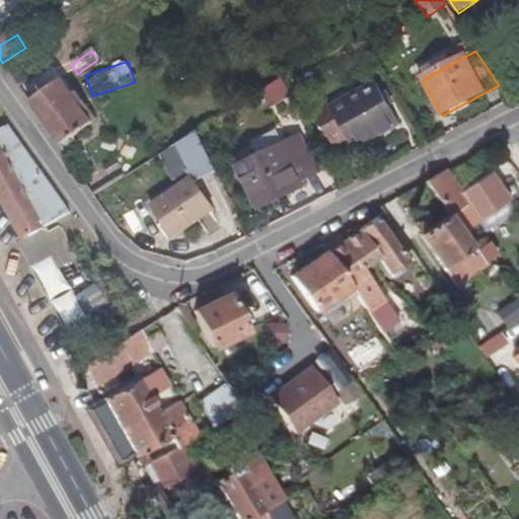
[(271,98),(287,90),(281,79),(266,89),(271,98)]
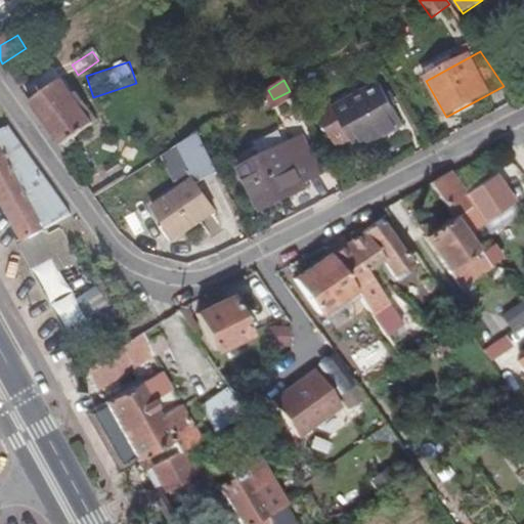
[(62,149),(63,148),(95,127),(63,83),(32,105),(62,149)]
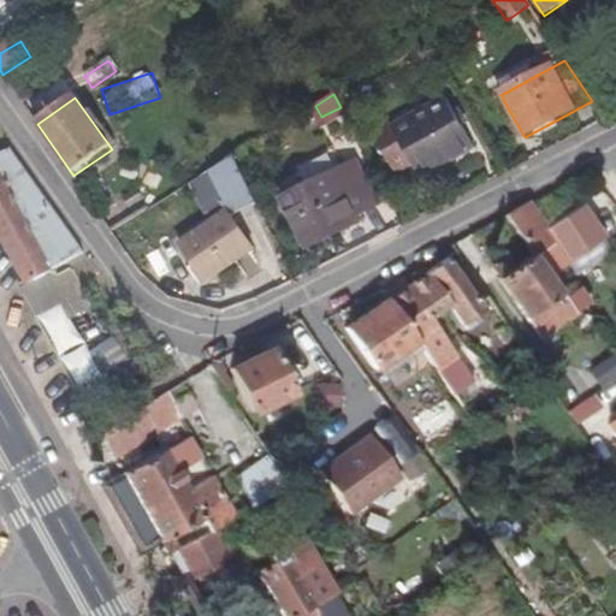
[(389,129),(374,136),(394,173),(413,164),(420,177),(472,150),(449,107),(392,136),(389,129)]
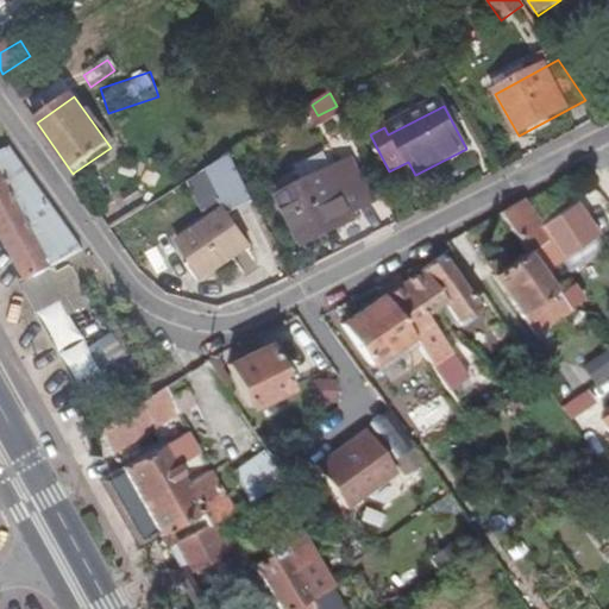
[(0,221),(35,284),(85,252),(14,152),(0,159),(0,221)]
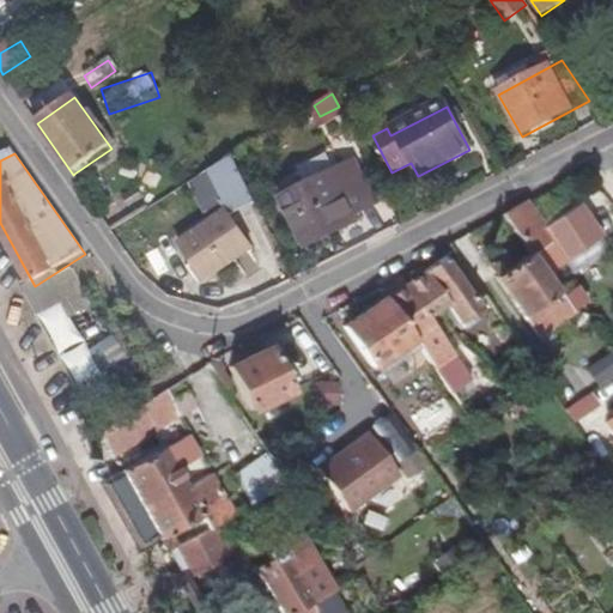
[(225,212),(181,247),(210,283),(253,248),(229,217),(256,202),(232,157),(208,171),(223,205),(220,206),(225,212)]
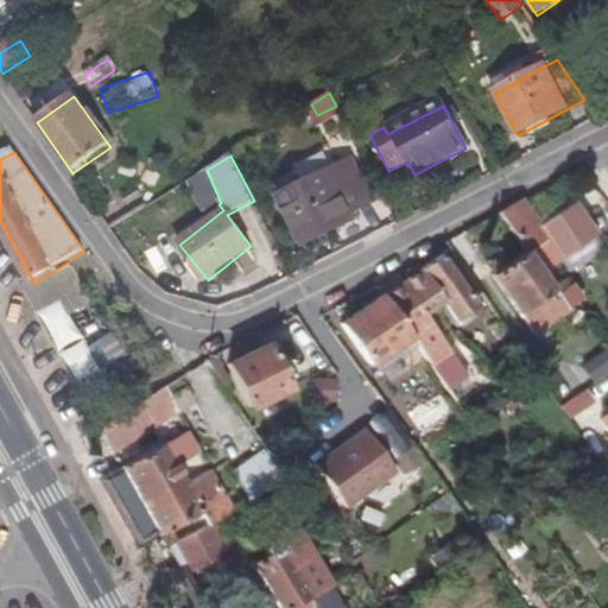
[(353,213),(375,202),(356,162),(283,197),(305,245),(356,220),(353,213)]
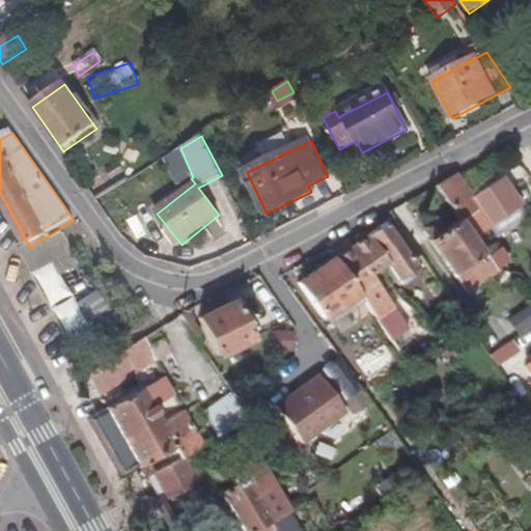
[(175,176),(188,169),(176,150),(164,158),(175,176)]
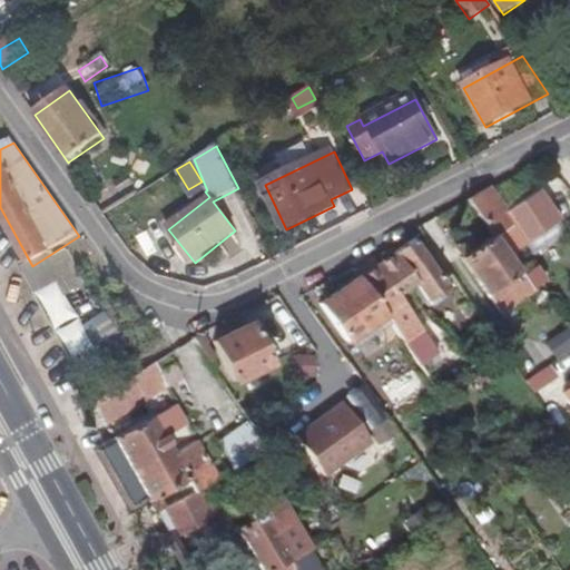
[(96,206),(104,217),(137,196),(130,186),(96,206)]
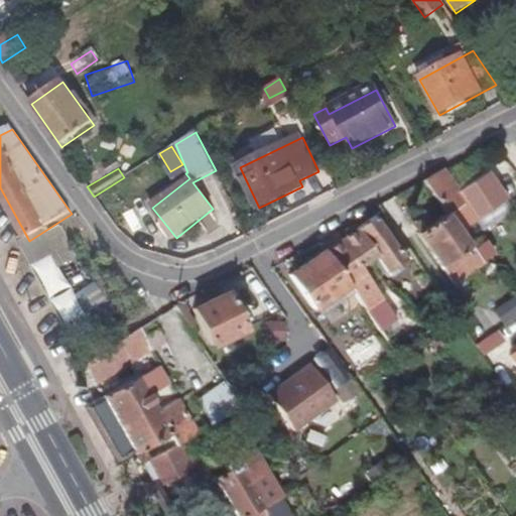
[(427,187),(446,176),(443,169),(422,180),(427,187)]
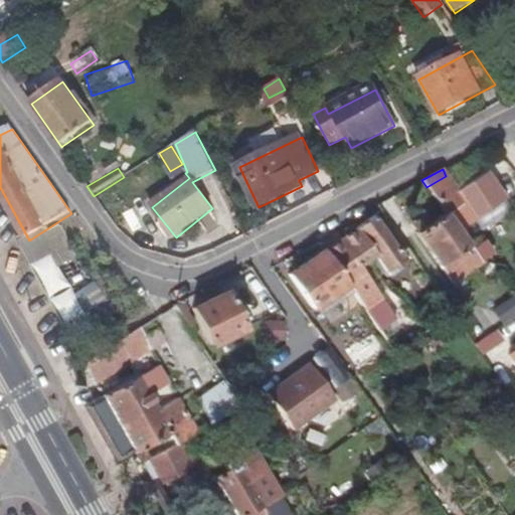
[(461,203),(446,176),(426,187),(445,212),(461,203)]
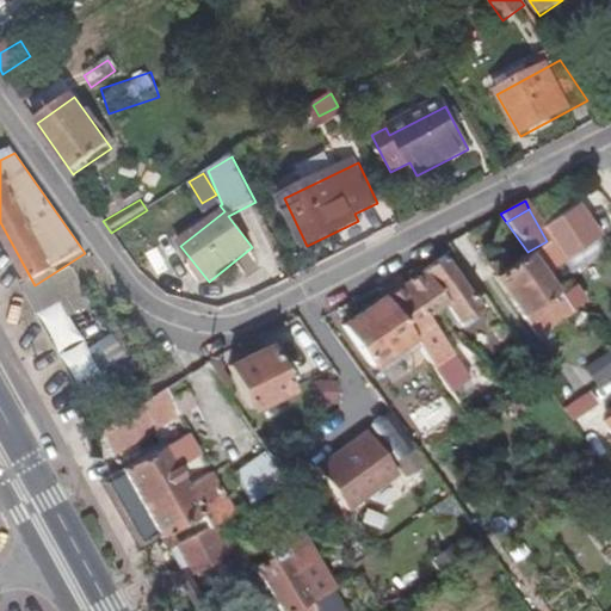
[(504,252),(486,264),(493,276),(511,264),(504,252)]
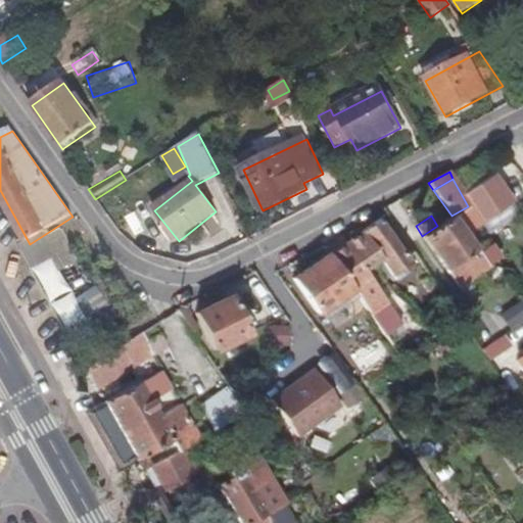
[(437,226),(422,236),(459,287),(481,273),(478,268),(484,264),(482,260),(452,216),(437,226)]
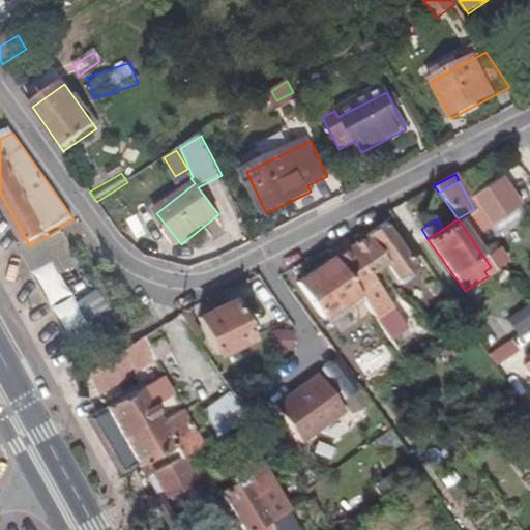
[(384,224),(380,226),(363,238),(381,261),(375,265),(376,267),(381,263),(395,282),(414,267),(384,224)]
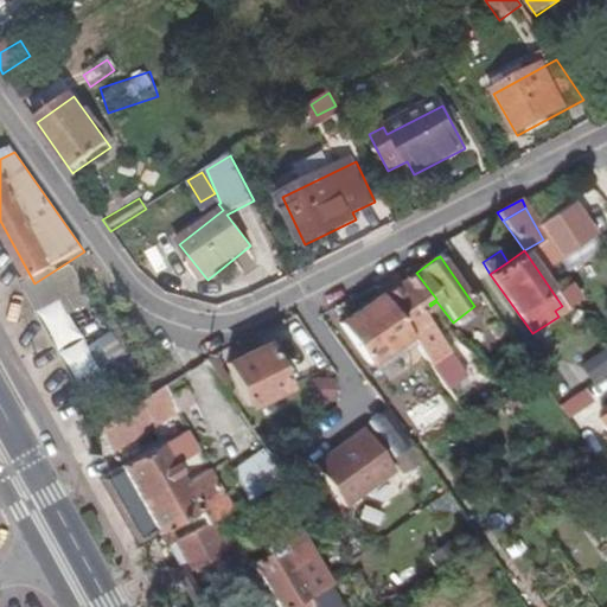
[(436,299),(416,273),(397,286),(393,281),(378,292),(382,296),(415,345),(429,366),(446,355),(417,314),(430,306),(429,304),(436,299)]
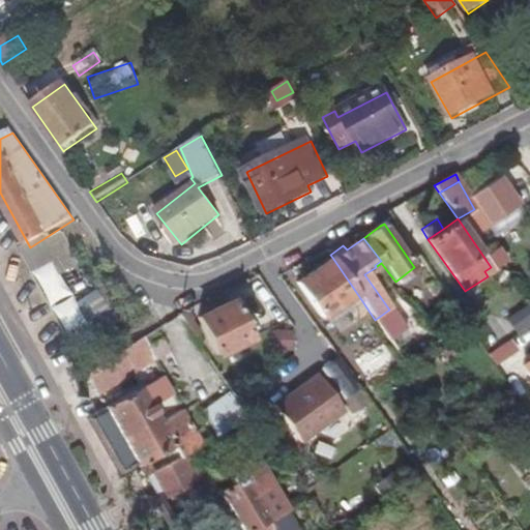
[(362,301),(333,259),(298,284),(327,326),(362,301)]
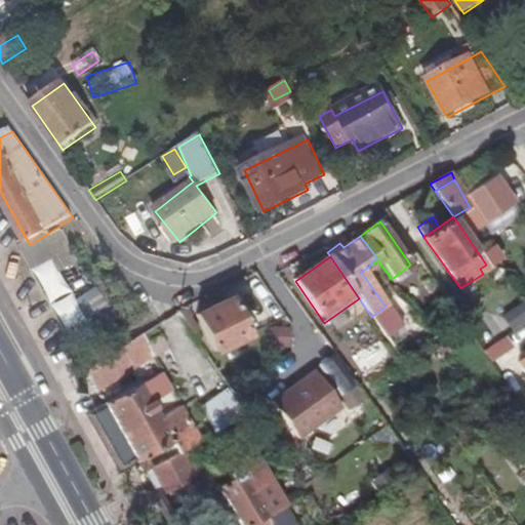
[(427,295),(434,290),(436,288),(429,279),(419,285),(427,295)]
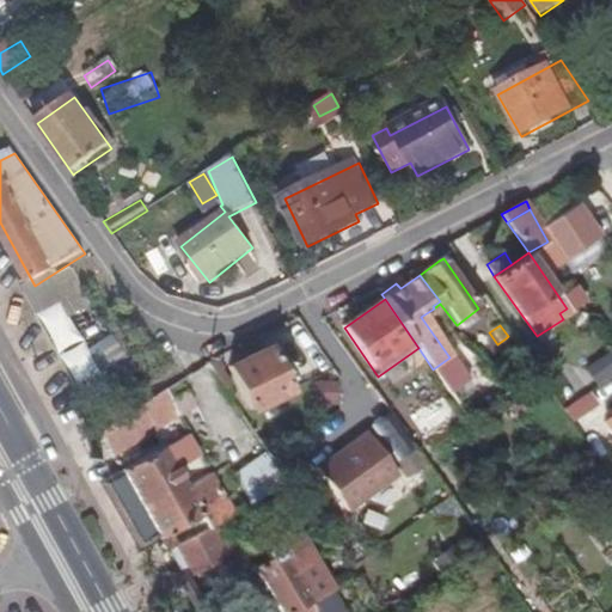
[(522,385),(533,378),(506,338),(497,344),(495,346),(522,385)]
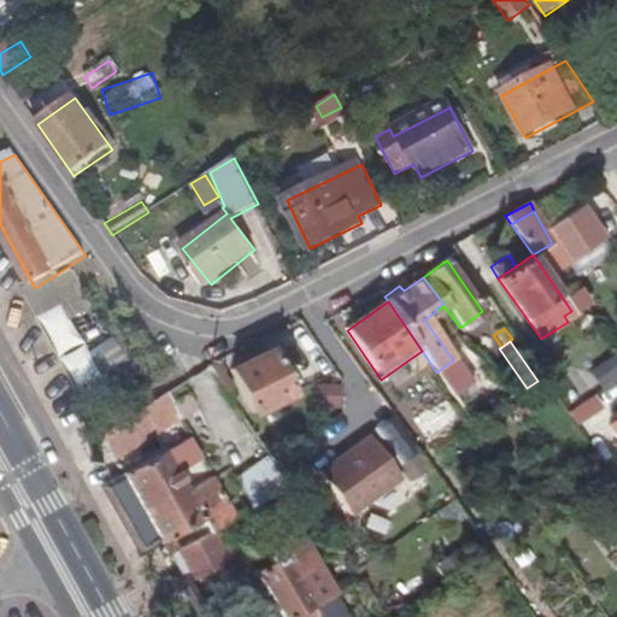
[(616,376),(598,350),(580,363),(598,391),(616,376)]
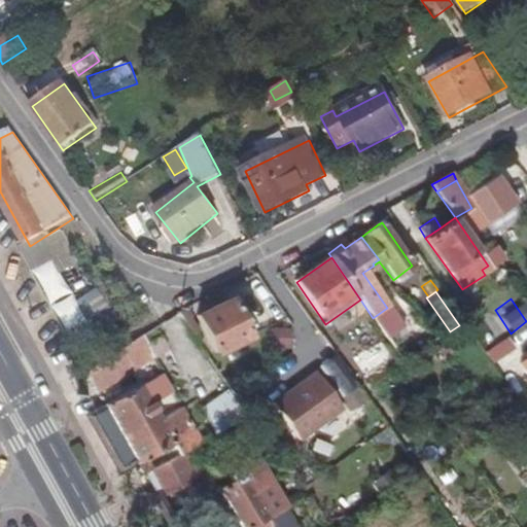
[(230,300),(196,316),(214,353),(248,337),(230,300)]
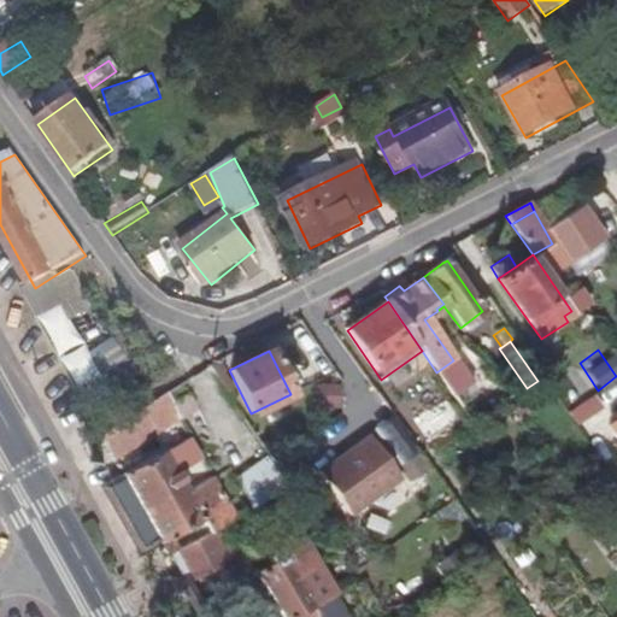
[(210,365),(217,375),(223,371),(217,362),(210,365)]
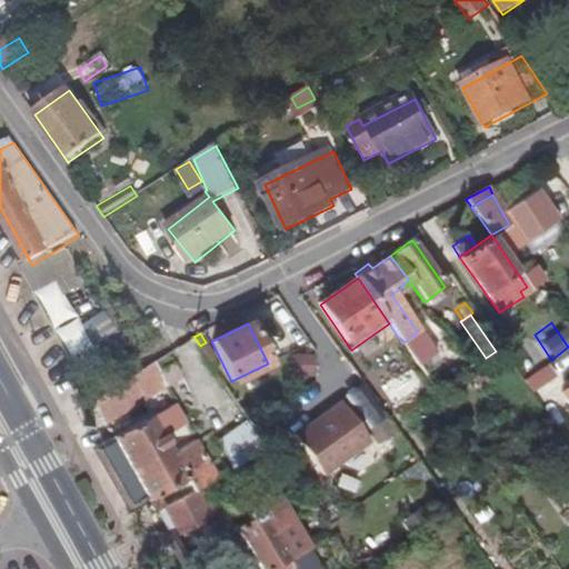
[(313,376),(313,353),(292,353),(293,377),(313,376)]
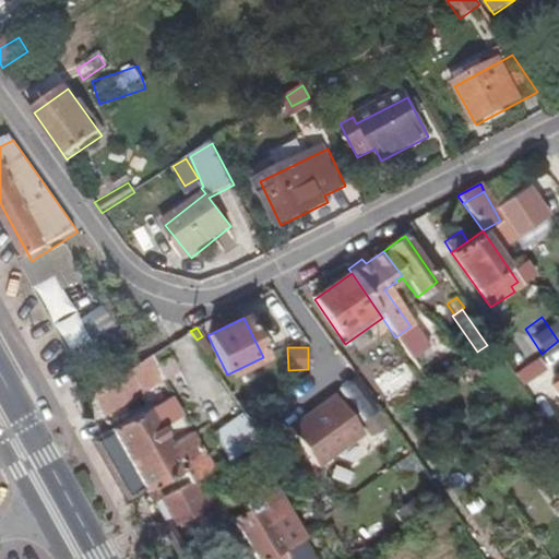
[(106,417),(164,378),(167,376),(154,356),(94,395),(106,417)]
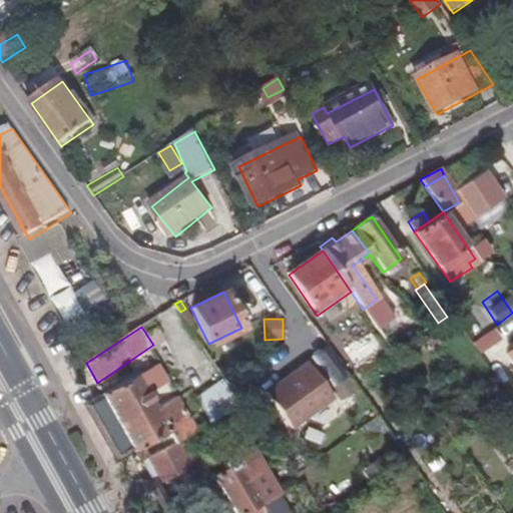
[(365,333),(343,348),(353,363),(375,349),(365,333)]
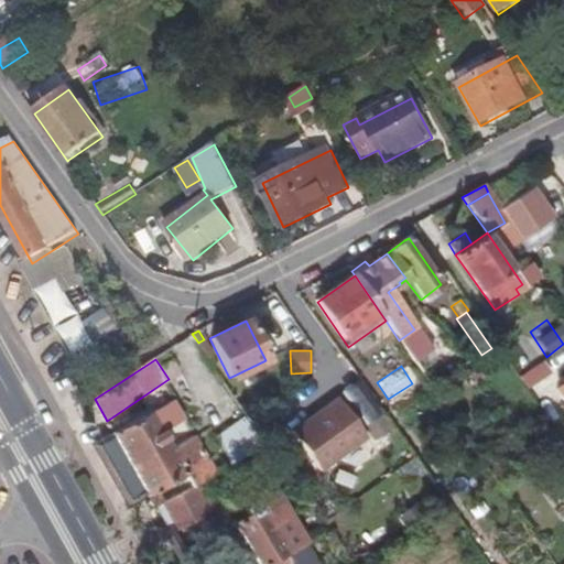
[(563,383),(554,391),(563,405),(563,416),(563,418),(563,420),(563,383)]
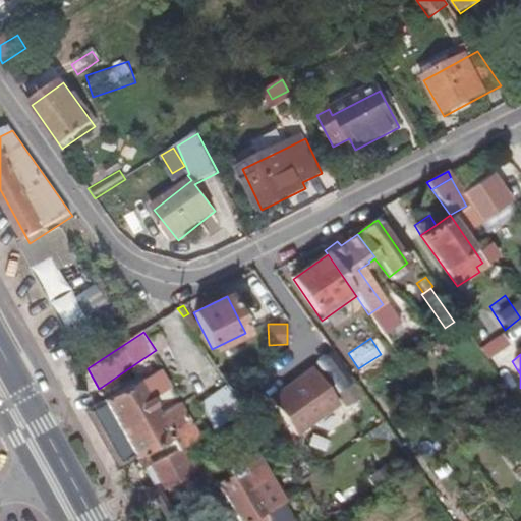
[(310,369),(266,401),(291,436),(335,404),(310,369)]
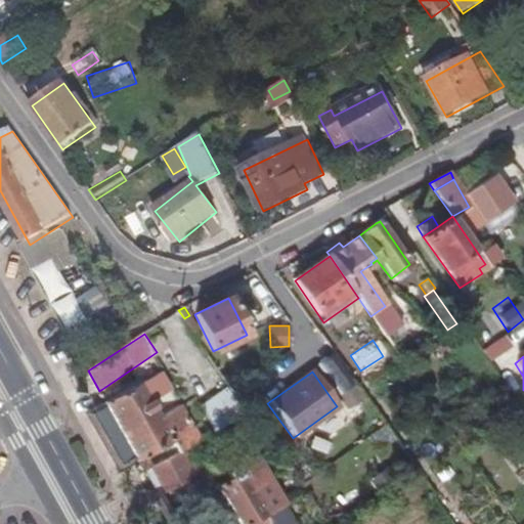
[(106,404),(138,462),(171,443),(178,454),(190,447),(201,441),(181,405),(161,417),(153,402),(171,393),(161,375),(106,404)]
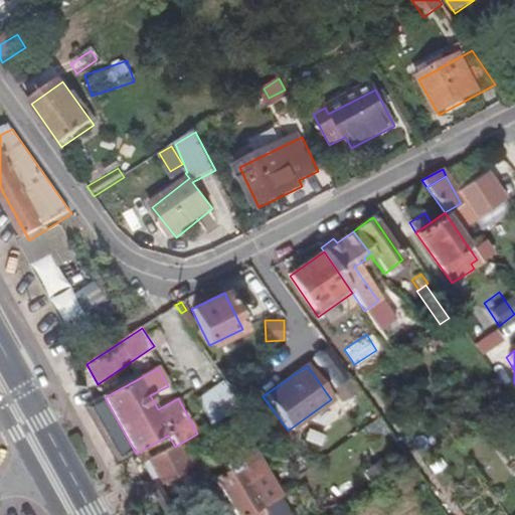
[(349,378),(331,384),(337,401),(355,395),(349,378)]
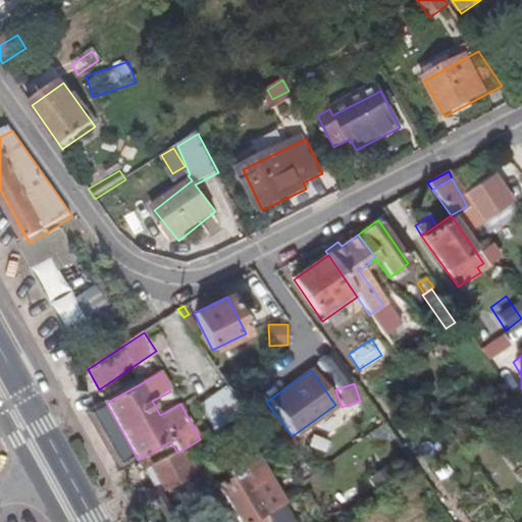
[(224,387),(199,403),(209,420),(235,405),(224,387)]
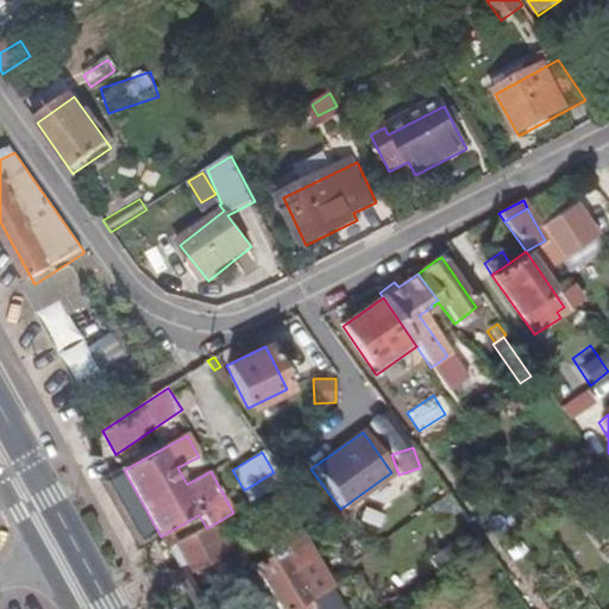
[(138,548),(161,537),(124,470),(101,482),(138,548)]
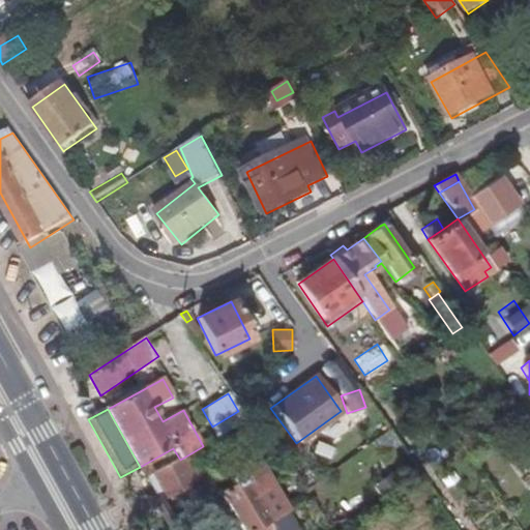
[(194,479),(205,472),(193,452),(180,460),(157,473),(170,497),(196,482),(194,479)]
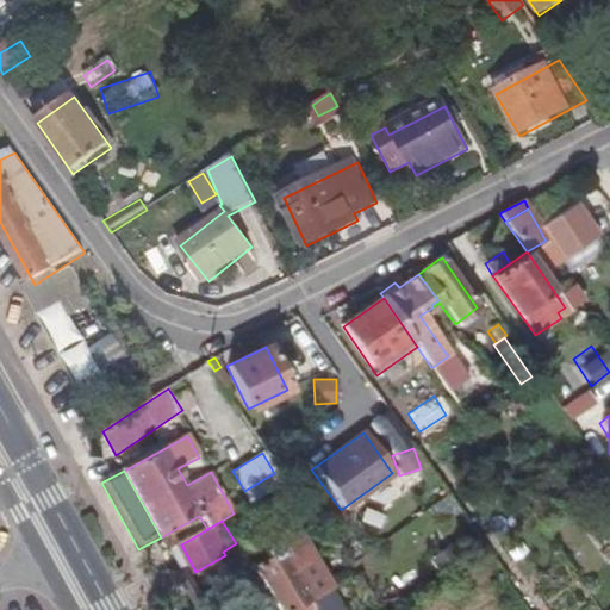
[(262,558),(266,561),(267,561),(259,566),(281,609),(284,609),(307,609),(305,605),(334,589),(298,522),(266,529),(268,543),(265,546),(261,549),(261,554),(262,558)]
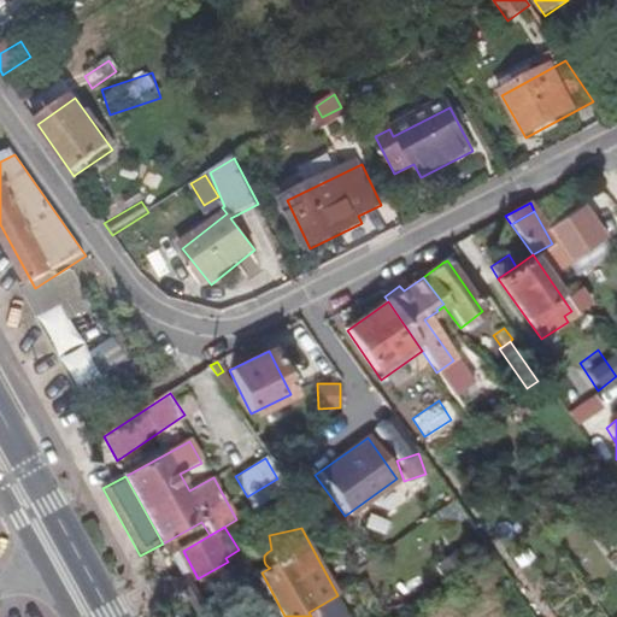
[(170,558),(183,551),(177,542),(165,550),(170,558)]
